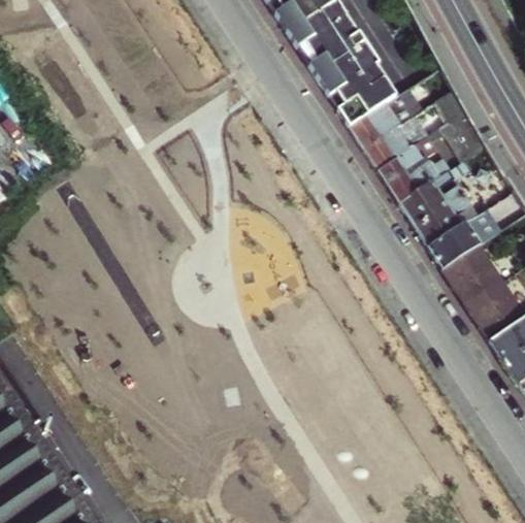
[(263,0),(266,3),(270,1),(275,9),(271,12),(295,47),(299,45),(303,53),(309,61),(306,64),(327,97),(331,94),(337,104),(333,106),(347,126),(393,95),(374,66),(375,65),(355,32),(353,33),(341,15),(342,14),(332,0),(263,0)]
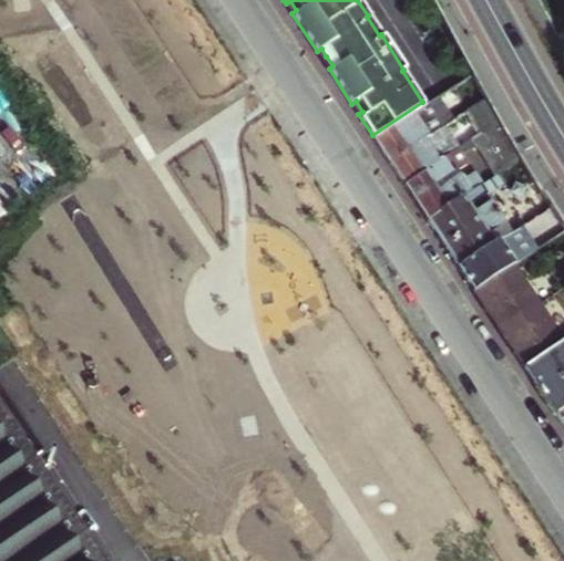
[(422,102),(372,135),(380,147),(387,157),(428,131),(451,115),(437,93),(422,102)]
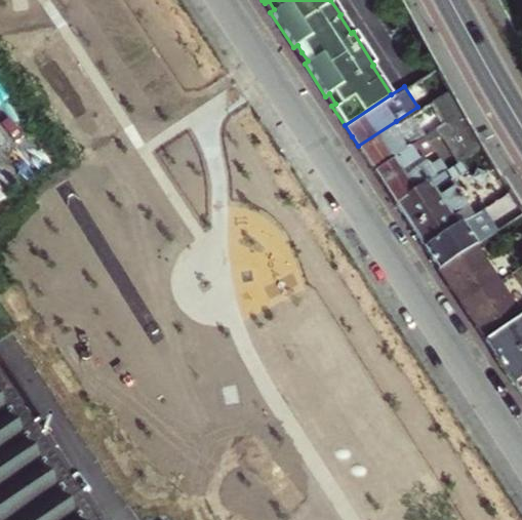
[(449,87),(427,102),(440,124),(462,111),(449,87)]
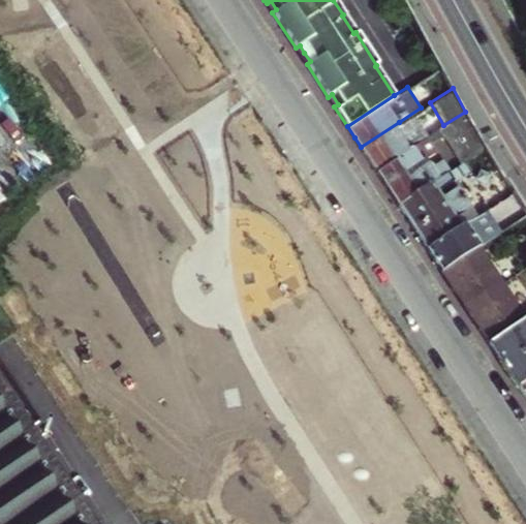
[(485,145),(465,112),(443,125),(439,128),(460,160),(468,155),(485,145)]
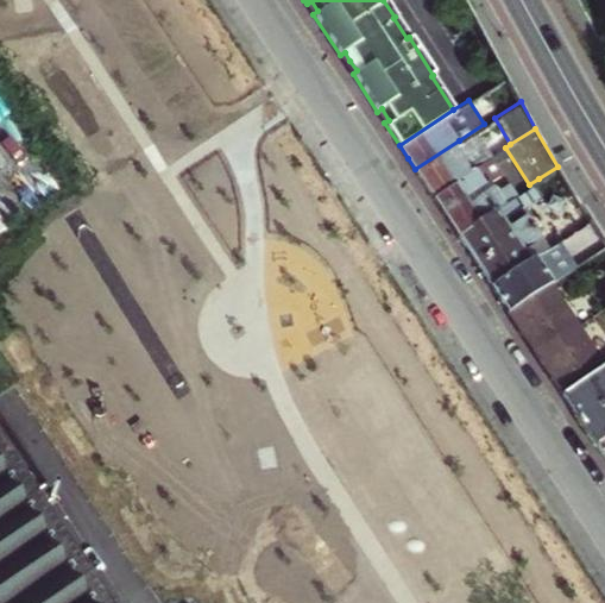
[(459,140),(415,169),(424,183),(433,195),(471,170),(460,154),(465,149),(459,140)]
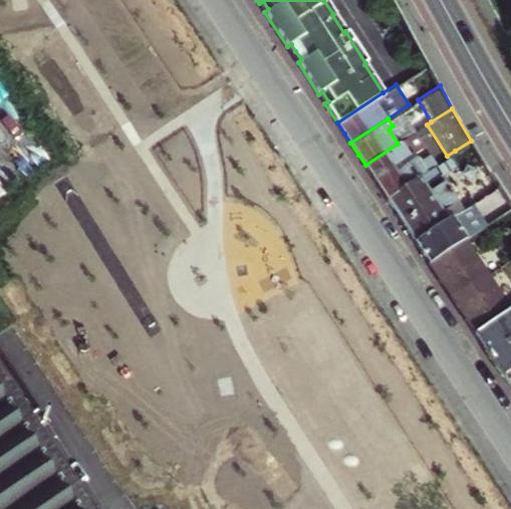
[(398,144),(365,165),(376,182),(385,195),(436,163),(431,155),(420,162),(413,152),(423,145),(415,133),(398,144)]
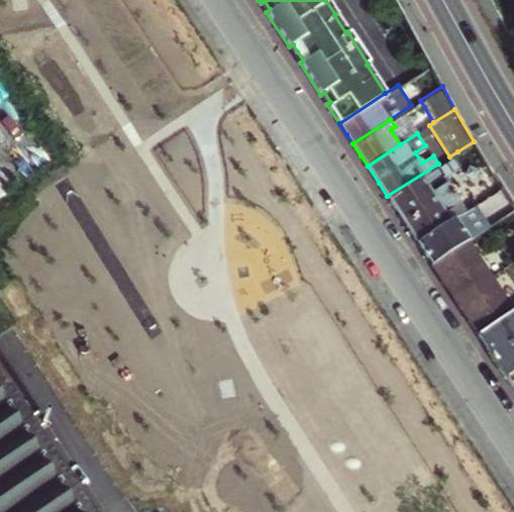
[(463,161),(457,151),(449,157),(445,160),(450,168),(463,161)]
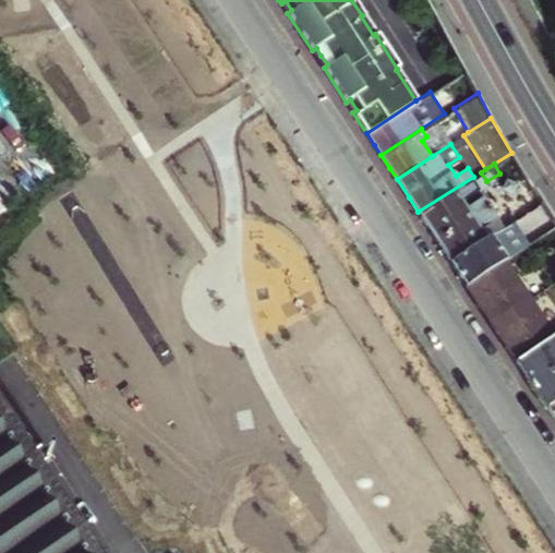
[(473,177),(418,212),(425,221),(443,249),(450,260),(505,224),(498,214),(483,192),(466,203),(461,197),(479,185),(473,177)]
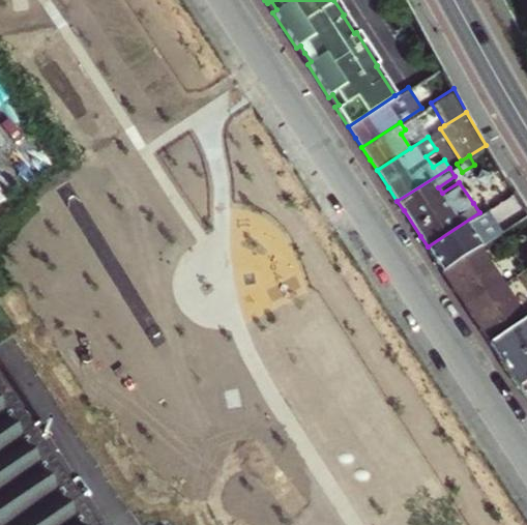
[(97,524),(0,377),(0,195),(3,194),(0,188),(0,524),(97,524)]
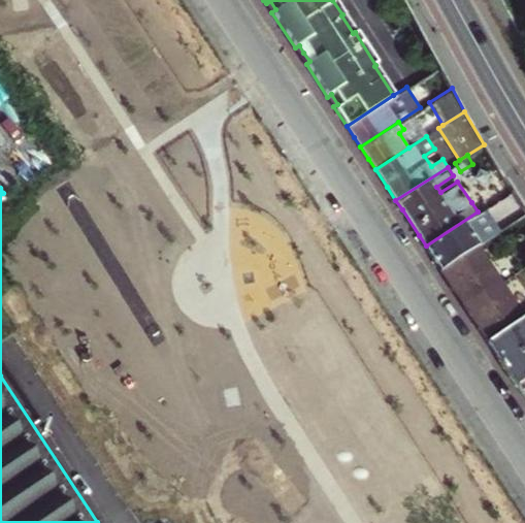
[(478,211),(426,246),(434,258),(441,267),(474,244),(498,229),(484,207),(478,211)]
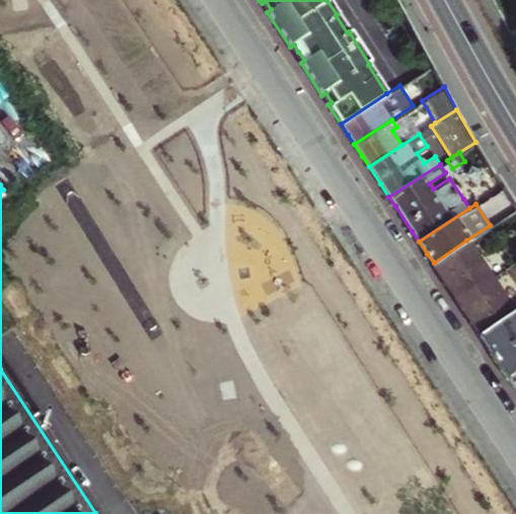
[(466,240),(434,263),(446,282),(457,298),(490,276),(466,240)]
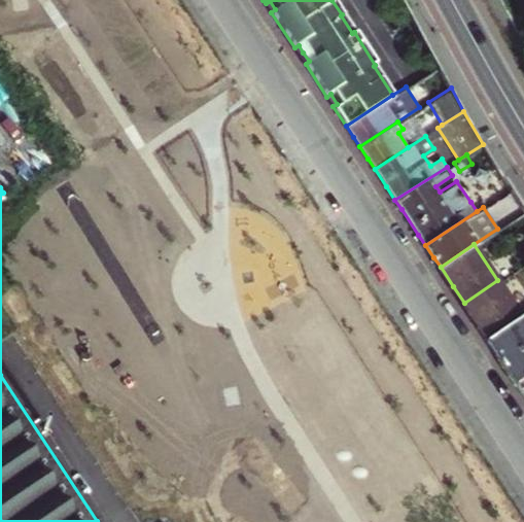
[(497,280),(464,303),(477,321),(487,337),(521,315),(497,280)]
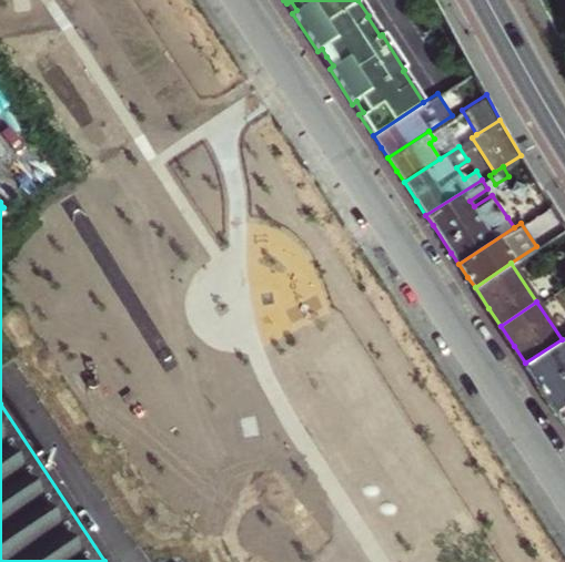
[(564,344),(562,339),(525,363),(542,388),(557,410),(564,405),(564,344)]
